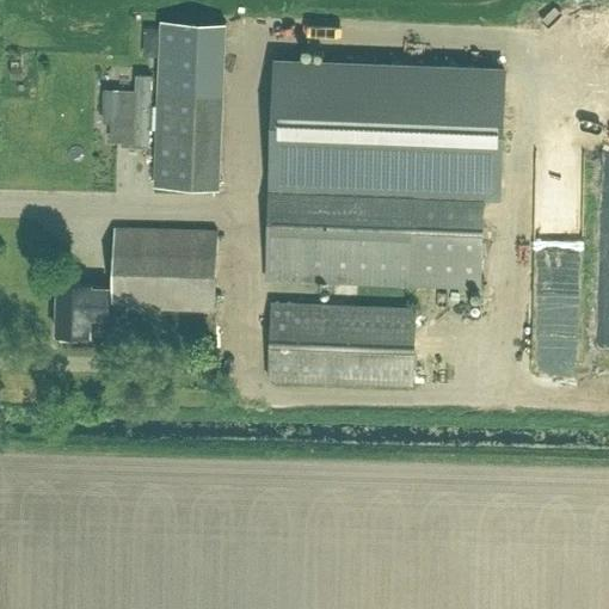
[(223,24),(159,22),(153,188),(216,190),(223,24)]
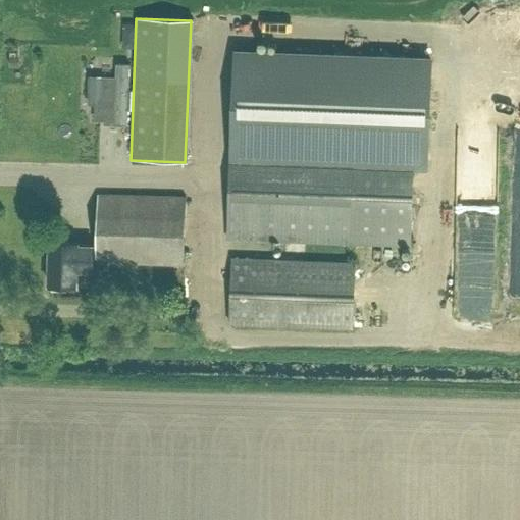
[(232,55),(228,163),(425,171),(429,63),(232,55)]
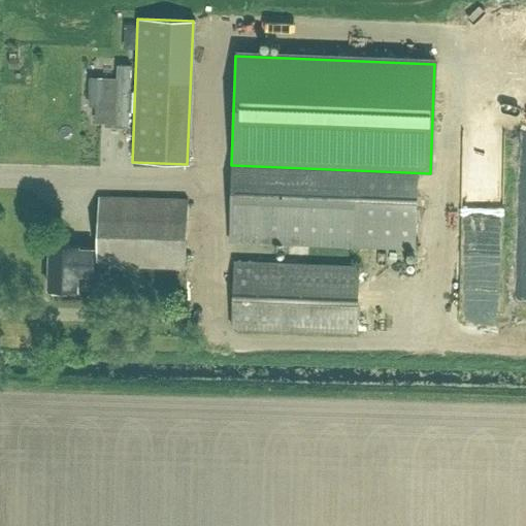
[(89,80),(88,106),(96,106),(96,123),(112,123),(112,128),(126,128),(128,67),(126,67),(124,65),(118,65),(116,67),(113,67),(113,81),(89,80)]
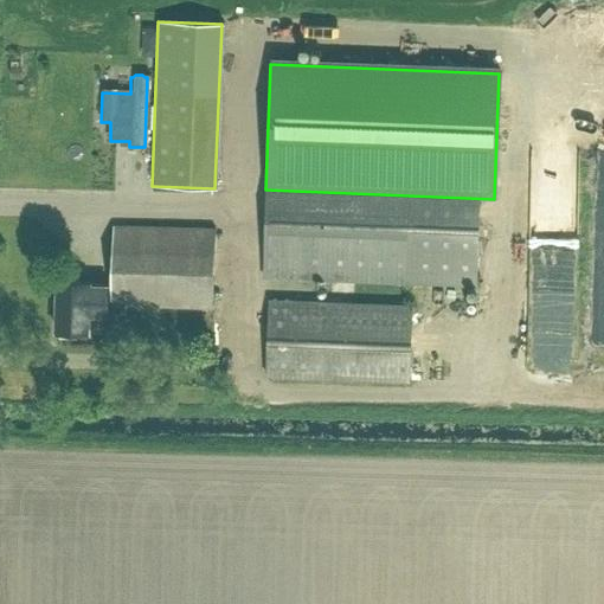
[(212,231),(111,229),(109,288),(87,287),(87,286),(57,284),(56,331),(85,332),(85,303),(109,304),(109,307),(210,309),(212,231)]
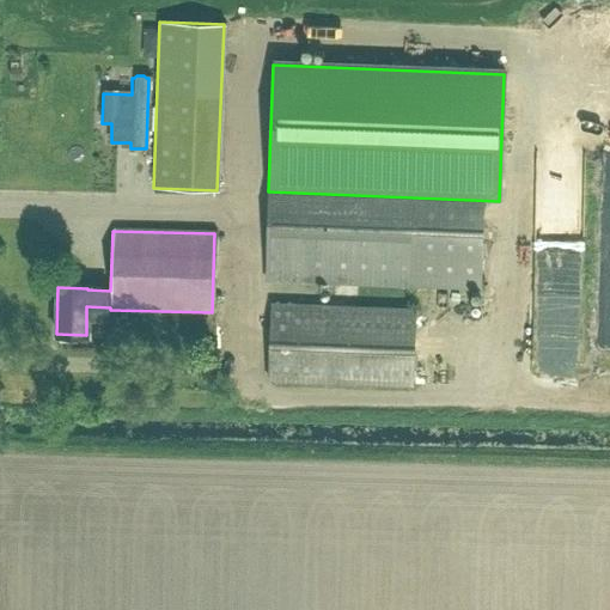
[(414,310),(270,305),(267,382),(410,386),(414,310)]
